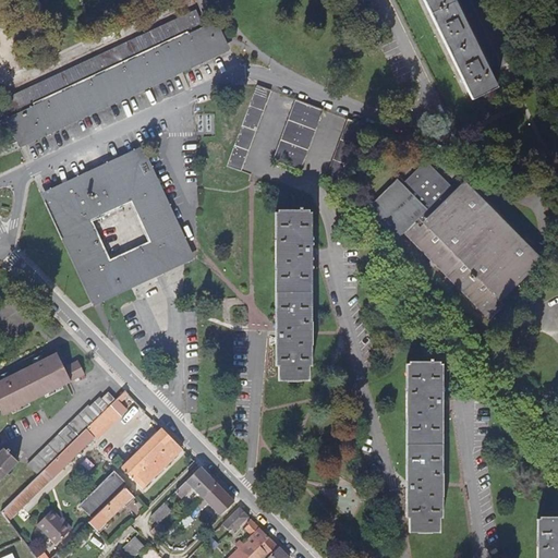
[(497,87),(453,0),(423,0),(472,99),(497,87)]
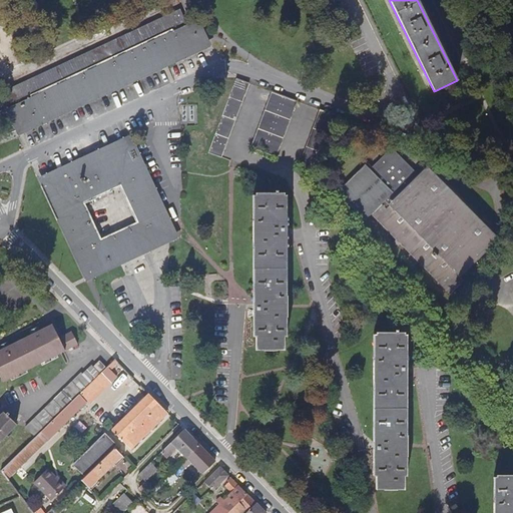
[(2,93),(7,104),(185,21),(179,10),(2,93)]
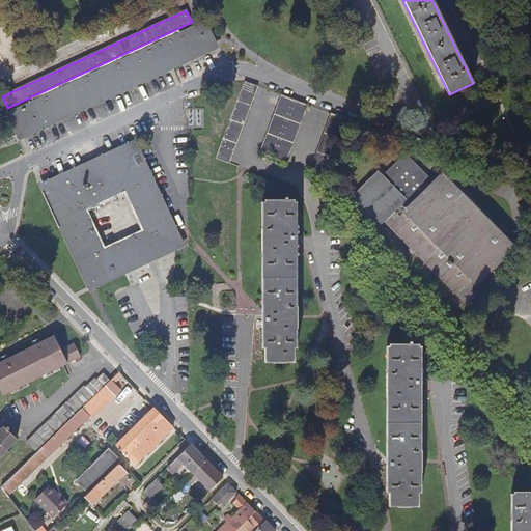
[(205,20),(198,24),(207,45),(16,134),(18,141),(26,137),(170,71),(219,48),(205,20)]
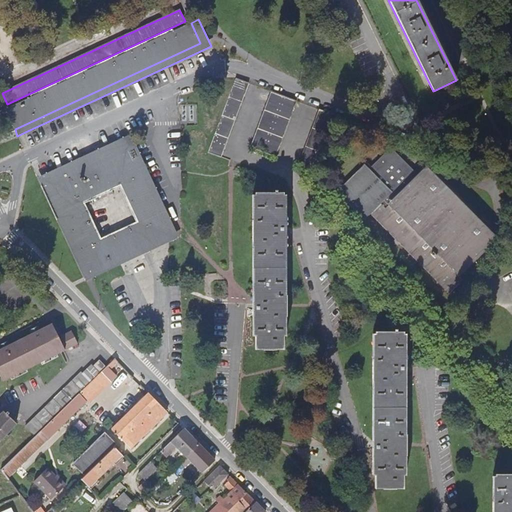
[(0,115),(8,132),(15,129),(200,43),(191,23),(0,111),(0,115)]
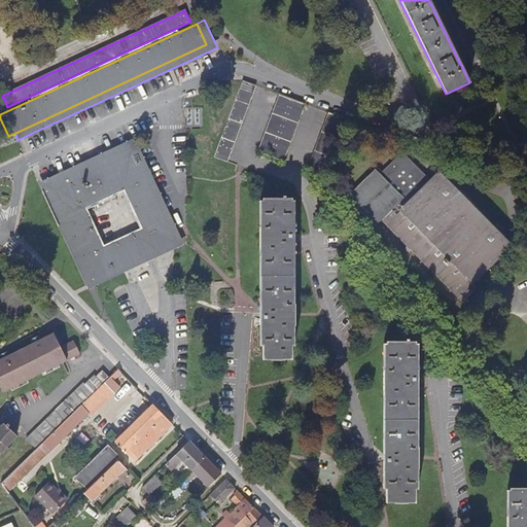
[(214,157),(227,163),(256,85),(243,80),(214,157)]
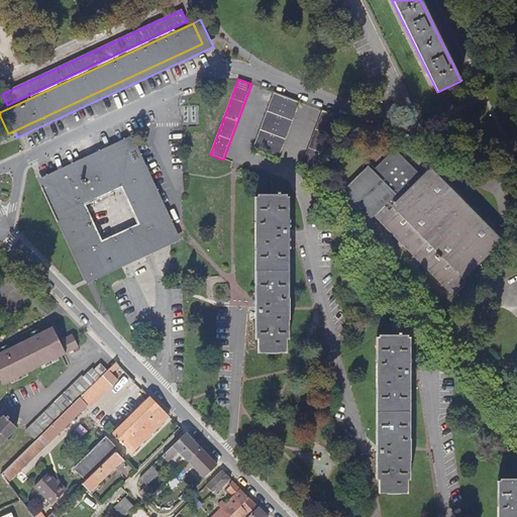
[(288,97),(274,92),(252,149),(279,159),(300,102),(288,97)]
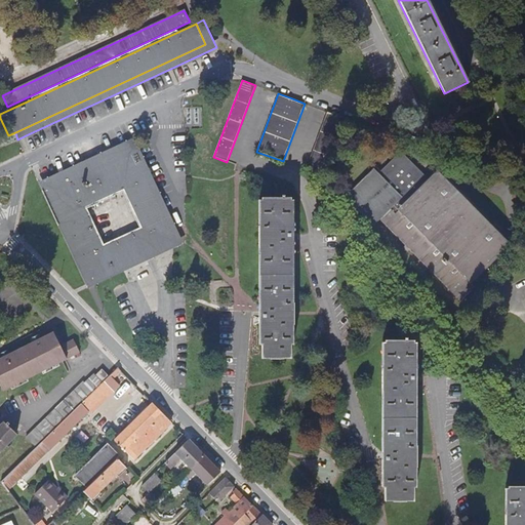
[(319,175),(340,117),(327,112),(306,170),(319,175)]
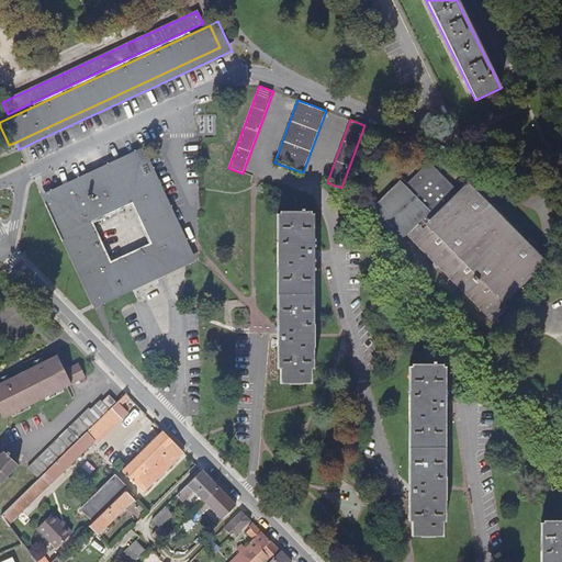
[(158,279),(195,261),(187,244),(139,147),(105,163),(36,193),(92,310),(158,279)]
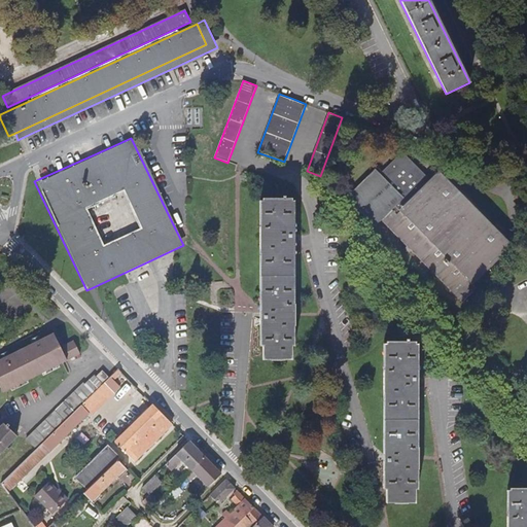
[(469,288),(472,284),(512,246),(437,172),(430,179),(402,152),(380,174),(376,169),(347,198),(375,225),(381,219),(462,302),(472,291),(469,288)]
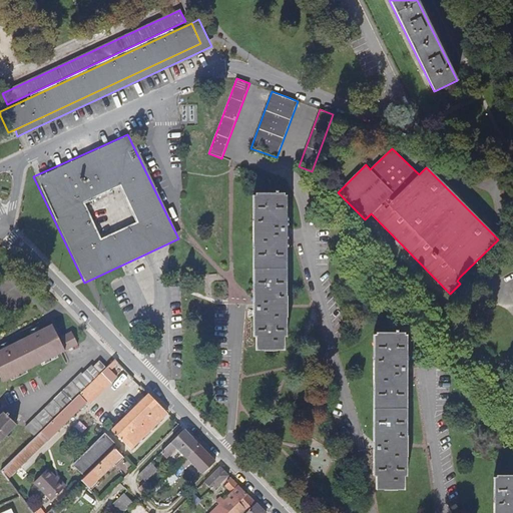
[(284,297),(284,195),(284,193),(255,193),(255,220),(252,220),(252,241),(255,241),(255,348),(264,348),(264,350),(277,351),(277,348),(284,348),(284,317),(287,317),(287,297),(284,297)]
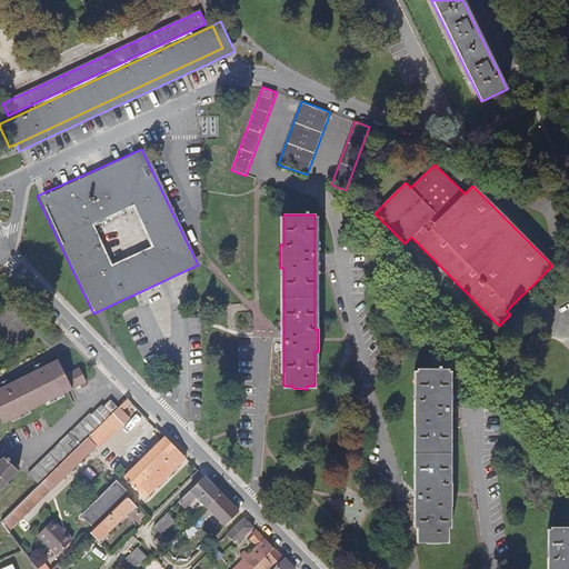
[(72,389),(65,375),(58,360),(43,367),(41,363),(35,367),(36,371),(10,383),(8,380),(0,385),(2,388),(0,389),(0,418),(2,423),(72,389)]
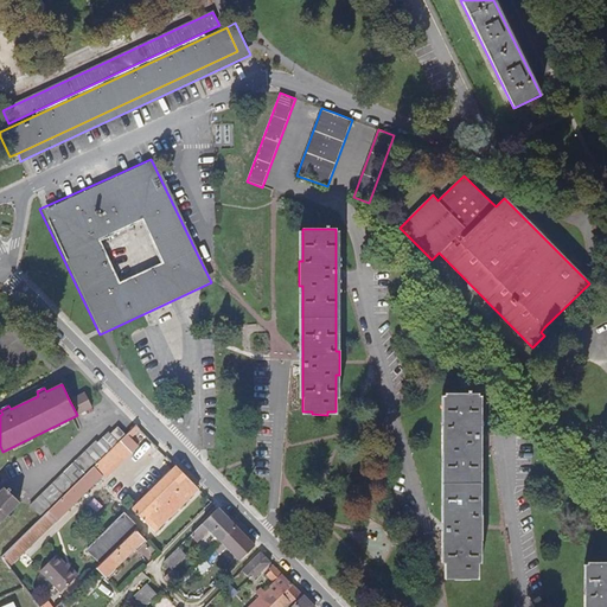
[(167,410),(179,402),(173,391),(161,398),(167,410)]
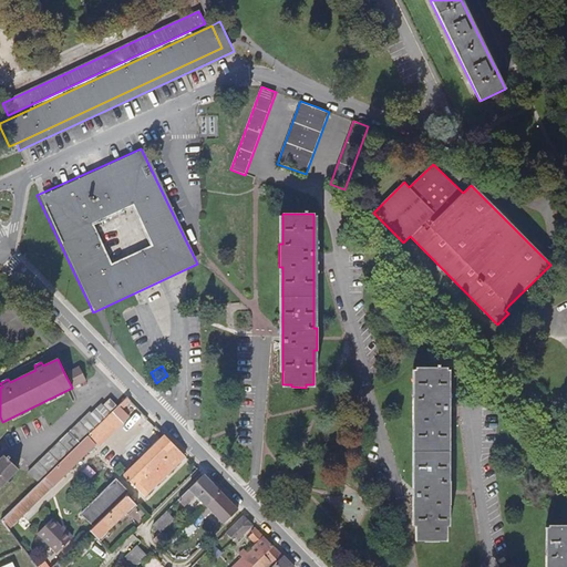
[(69,371),(75,385),(85,380),(79,367),(69,371)]
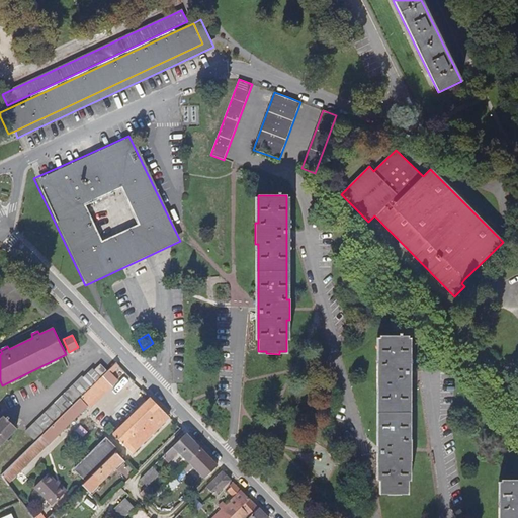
[(408,338),(408,336),(379,336),(379,364),(376,364),(376,384),(379,384),(380,492),(387,492),(387,495),(401,495),(401,492),(408,492),(408,460),(411,460),(411,439),(408,439),(408,338)]
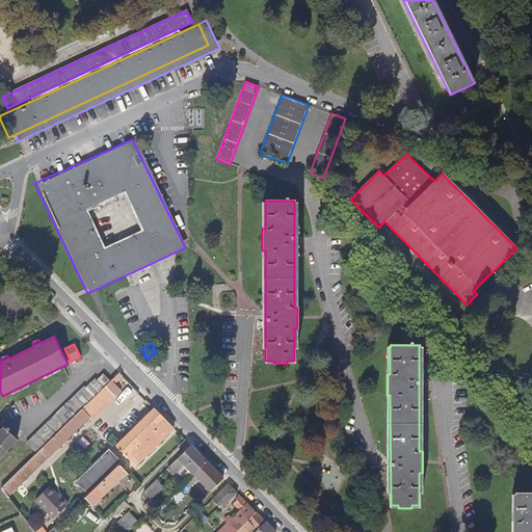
[(64,348),(60,350),(68,364),(71,362),(64,348)]
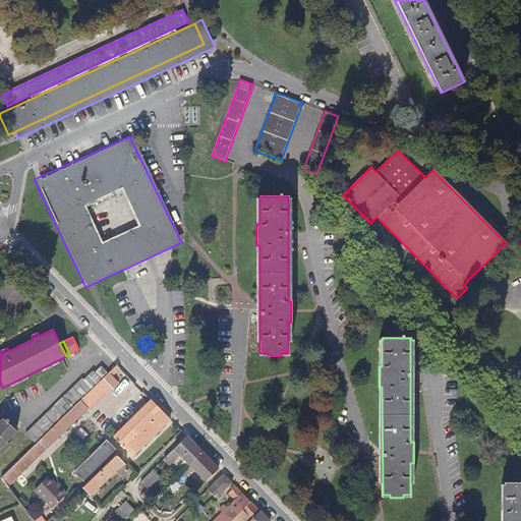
[(120,368),(116,364),(108,372),(102,379),(101,380),(39,441),(47,449),(69,426),(88,408),(90,410),(119,383),(112,377),(120,368)]
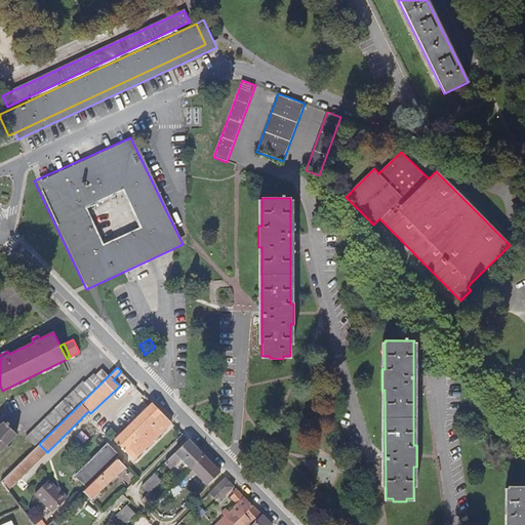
[(96,375),(103,381),(109,375),(103,369),(96,375)]
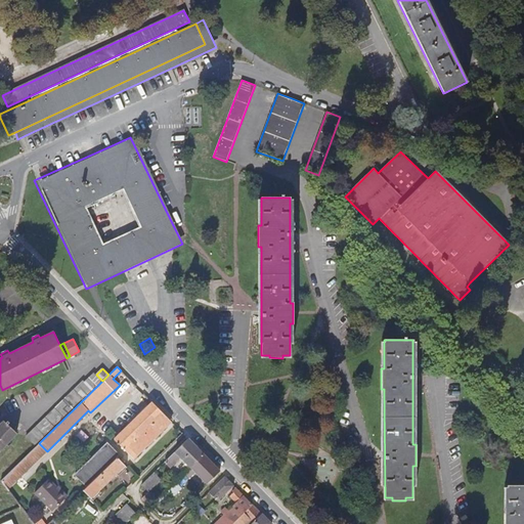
[(35,446),(39,443),(101,382),(93,374),(85,382),(83,381),(26,437),(35,446)]
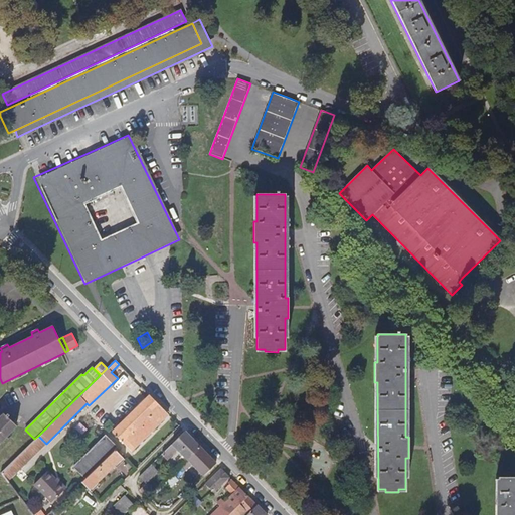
[(122,442),(159,405),(151,397),(149,395),(112,432),(122,442)]
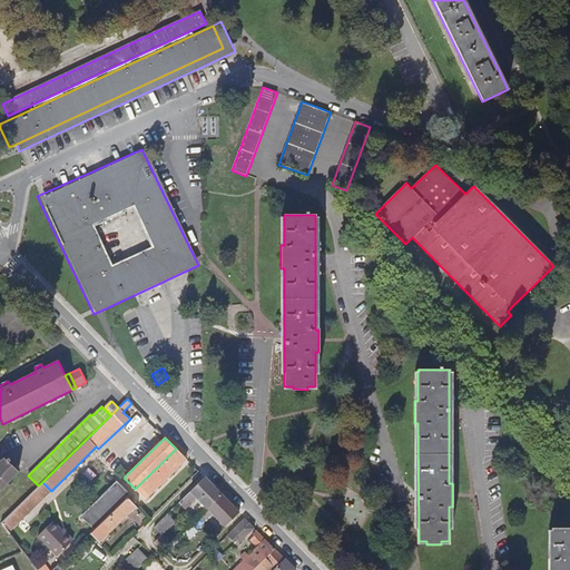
[(186,459),(176,449),(135,489),(145,499),(186,459)]
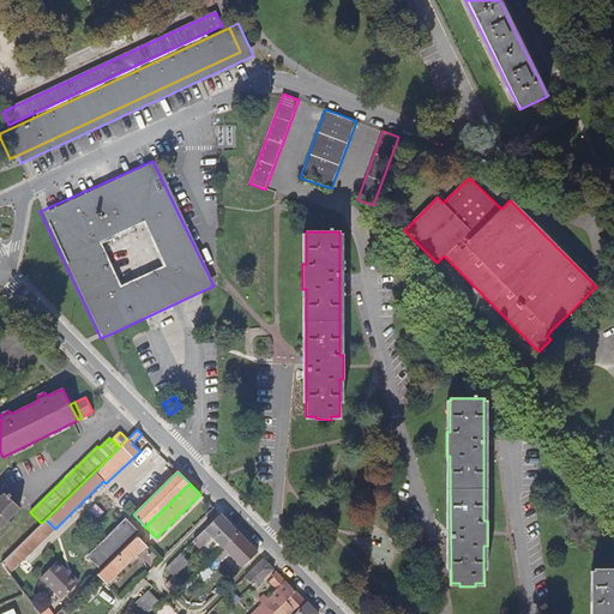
[(0,529),(19,509),(4,493),(0,495),(0,529)]
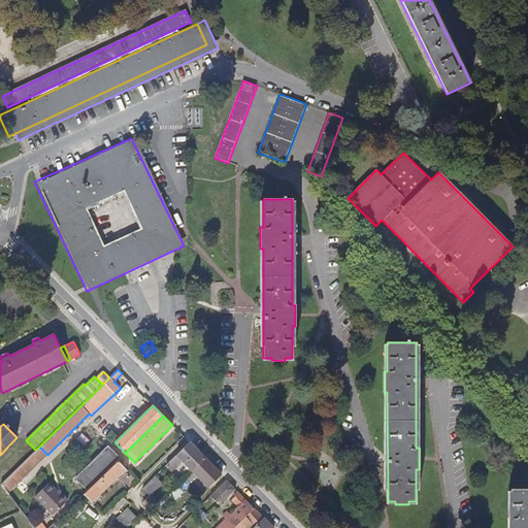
[(193,471),(205,459),(193,446),(190,442),(166,466),(172,471),(183,461),(193,471)]
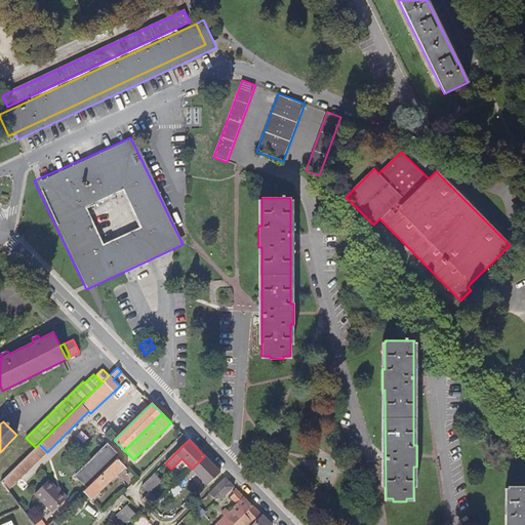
[(1,482),(7,490),(47,452),(39,444),(35,447),(1,482)]
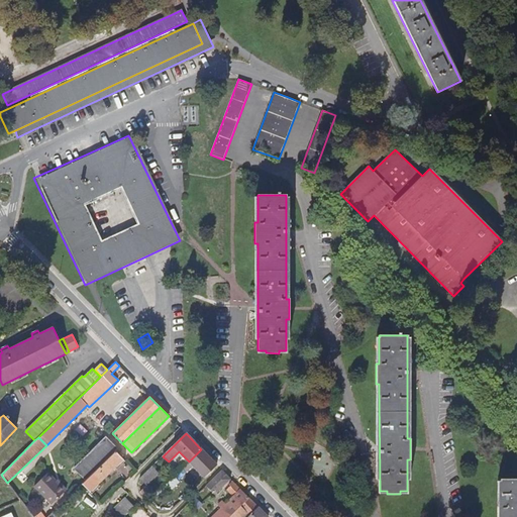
[(85,481),(115,451),(117,448),(106,437),(74,470),(85,481)]
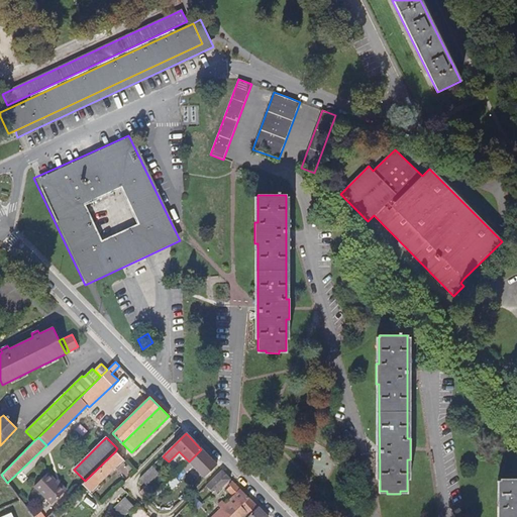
[(215,462),(201,449),(189,461),(183,468),(188,473),(190,471),(201,482),(217,466),(215,462)]
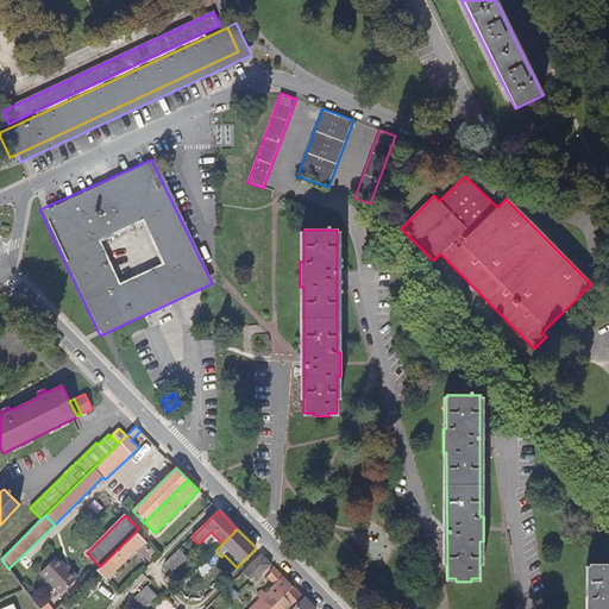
[(146,544),(136,532),(100,566),(95,570),(107,582),(117,572),(115,571),(136,552),(137,553),(146,544)]
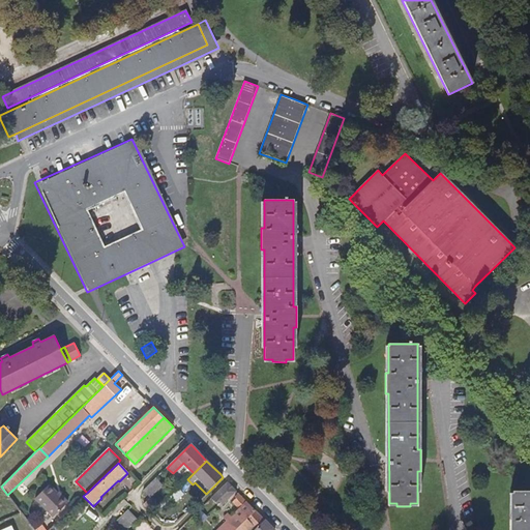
[(150,498),(163,484),(156,478),(143,491),(150,498)]
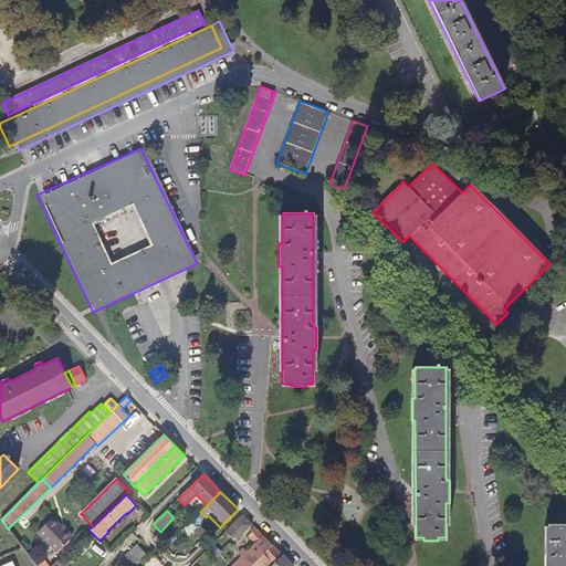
[(248,521),(243,515),(226,532),(236,542),(253,525),(248,521)]
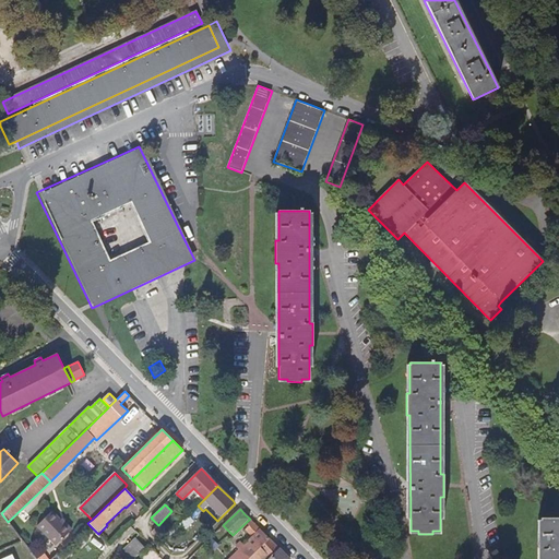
[(56,545),(71,530),(63,522),(61,523),(50,512),(36,525),(56,545)]
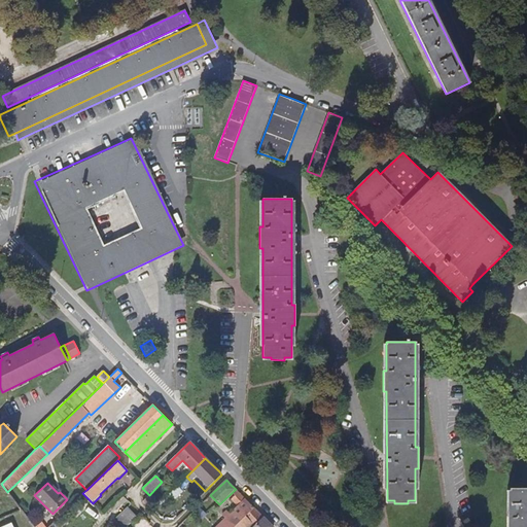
[(526,526),(526,488),(510,488),(510,490),(510,506),(507,506),(506,526),(526,526)]
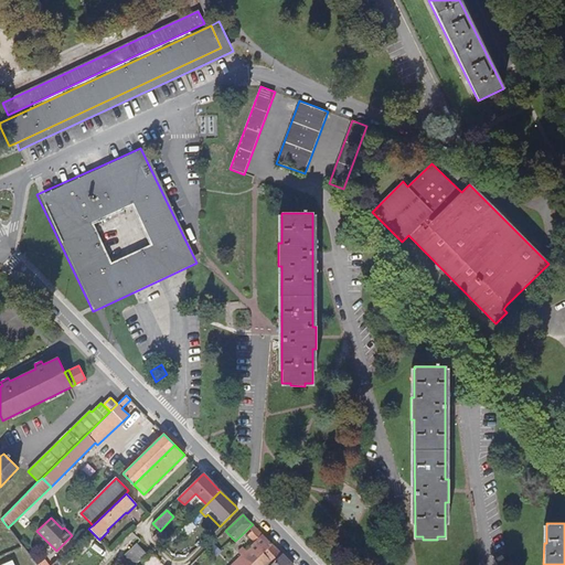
[(251,564),(272,544),(259,532),(254,525),(251,530),(253,532),(248,535),(255,543),(233,564),(251,564)]
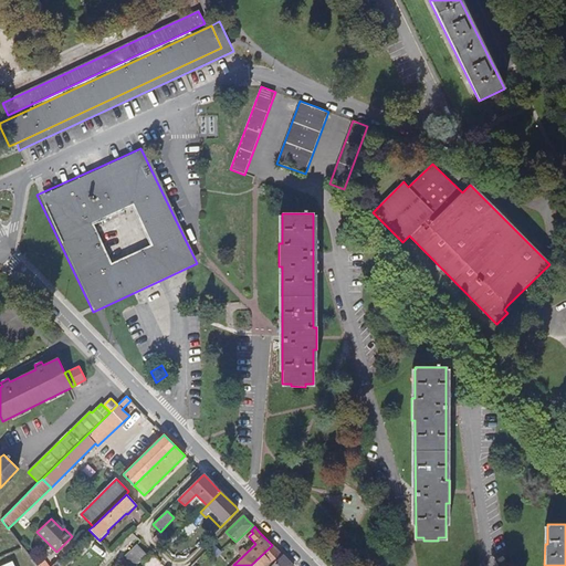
[(154,540),(163,548),(168,542),(160,534),(154,540)]
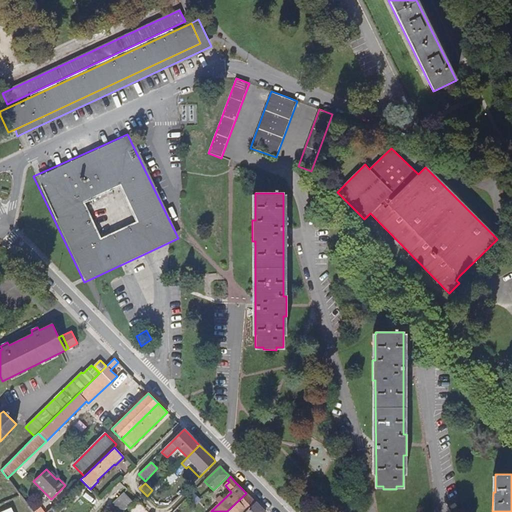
[(264,511),(262,509),(246,493),(227,511),(264,511)]
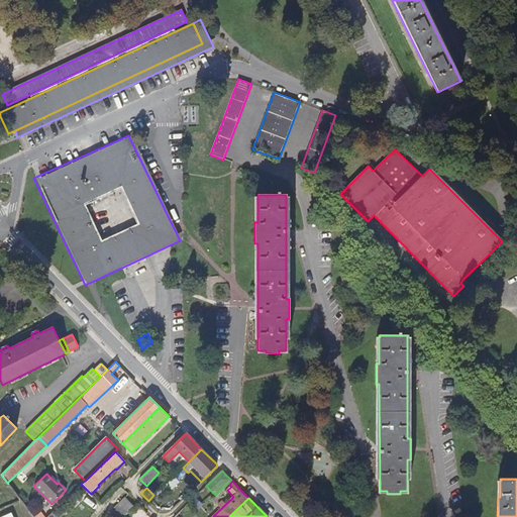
[(122,516),(124,516),(134,508),(125,499),(115,509),(122,516)]
